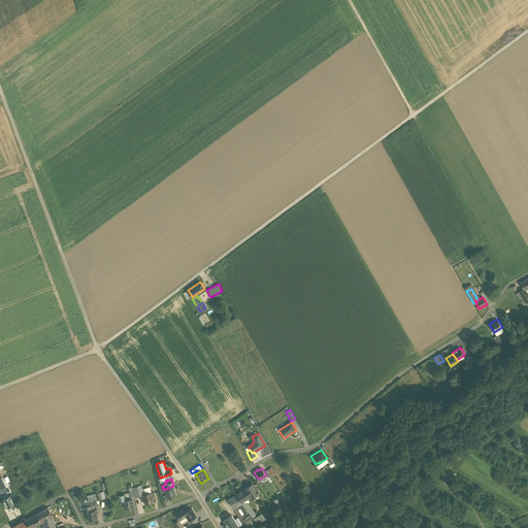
[(254,485),(246,488),(250,493),(253,497),(256,495),(256,494),(259,492),(257,489),(254,485)]
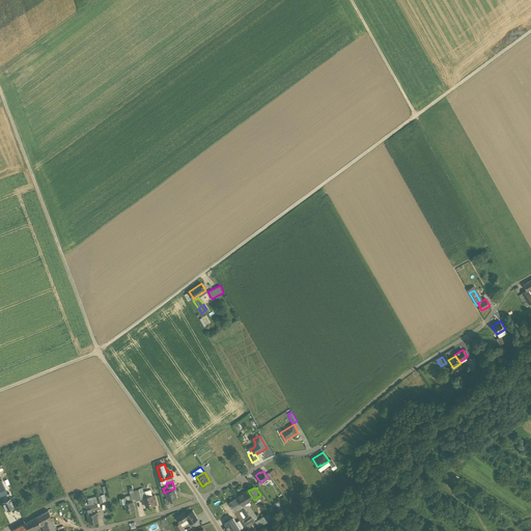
[(174,488),(166,492),(168,497),(168,500),(176,497),(174,488)]
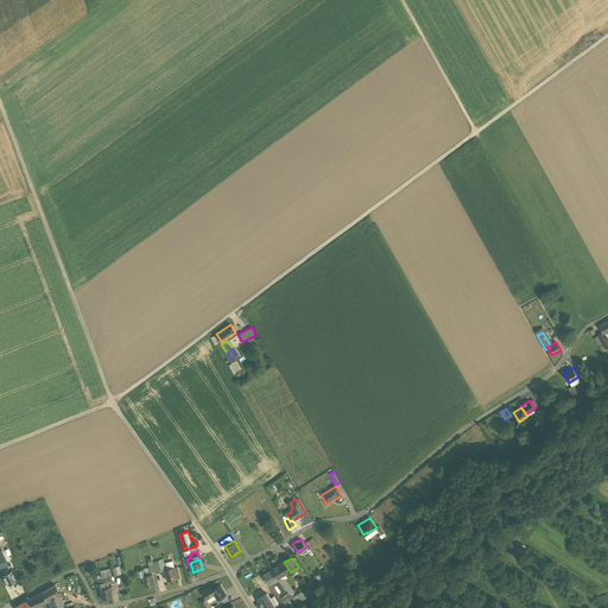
[(284,561),(272,569),(272,570),(278,578),(279,577),(285,574),(284,571),(287,569),(287,568),(284,562),(284,561)]
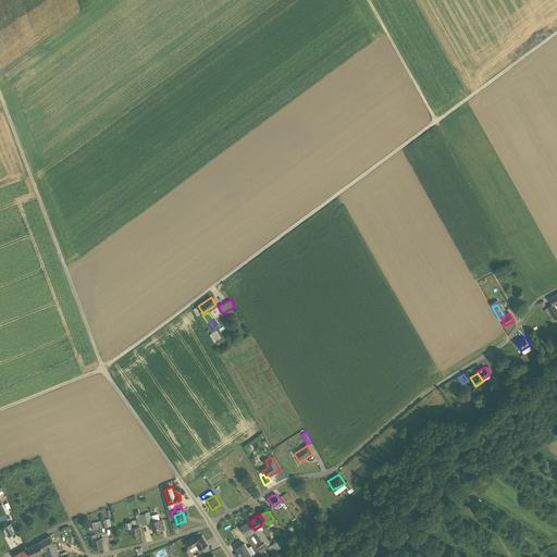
[(8,517),(3,519),(5,522),(7,524),(2,527),(7,535),(15,531),(8,517)]
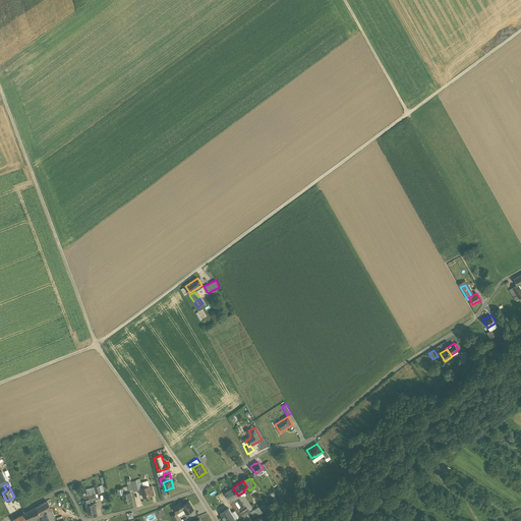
[(145,486),(141,487),(141,488),(143,497),(154,495),(152,484),(145,486)]
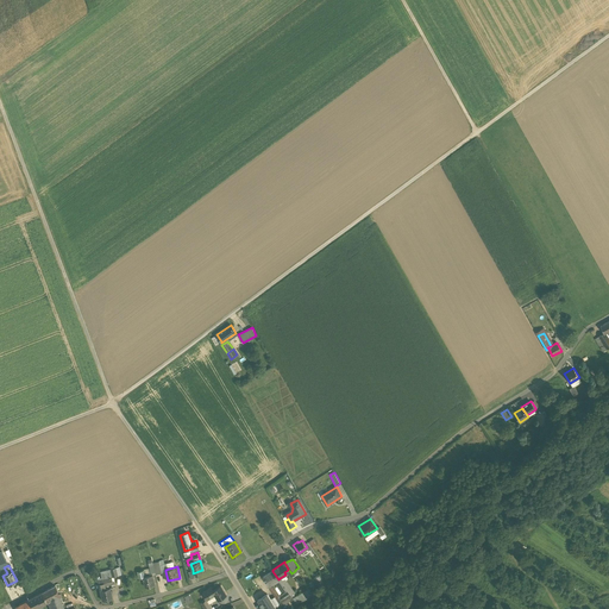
[(111,569),(100,571),(101,578),(102,578),(104,584),(111,583),(114,582),(113,581),(112,581),(111,577),(112,576),(111,569)]
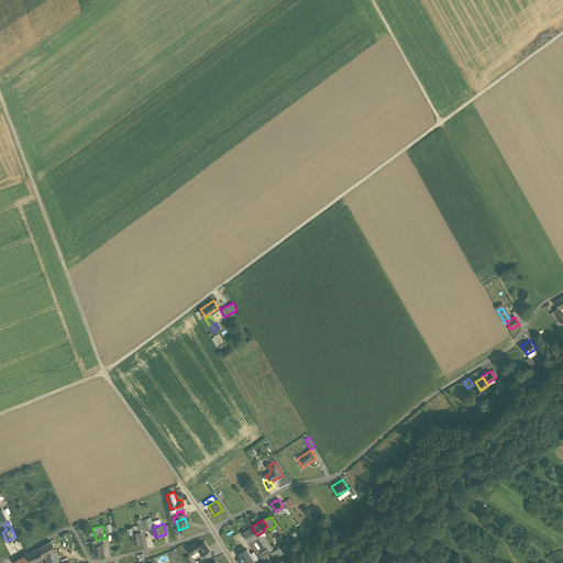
[(252,528),(243,533),(247,540),(252,539),(257,536),(252,528)]
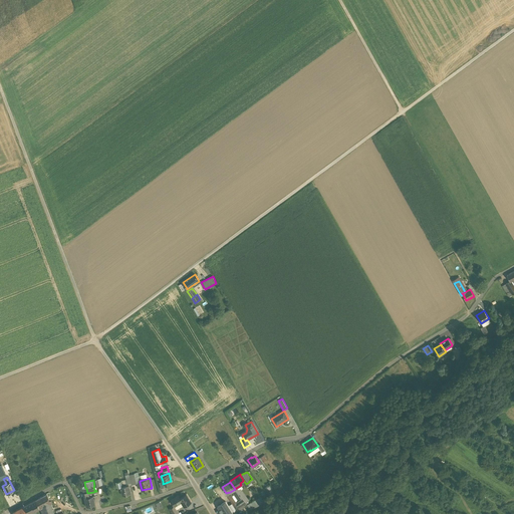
[(122,486),(120,486),(122,495),(131,493),(129,484),(122,486)]
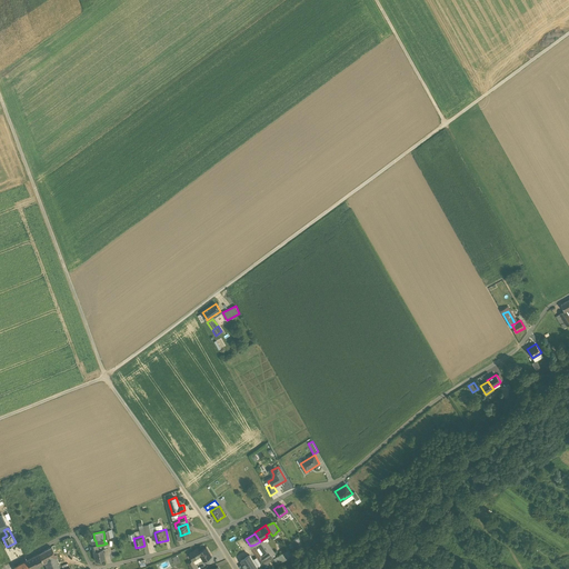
[(299,537),(291,541),(295,547),(302,542),(299,537)]
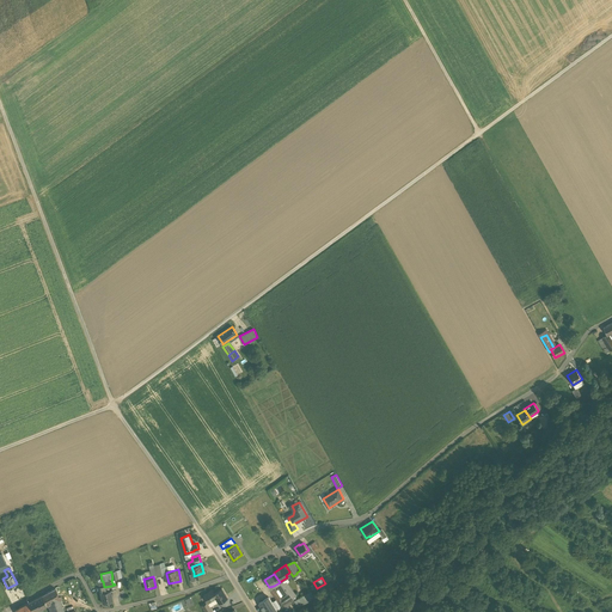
[(59,597),(55,588),(46,593),(49,603),(51,610),(62,605),(60,599),(61,599),(60,597),(59,597)]
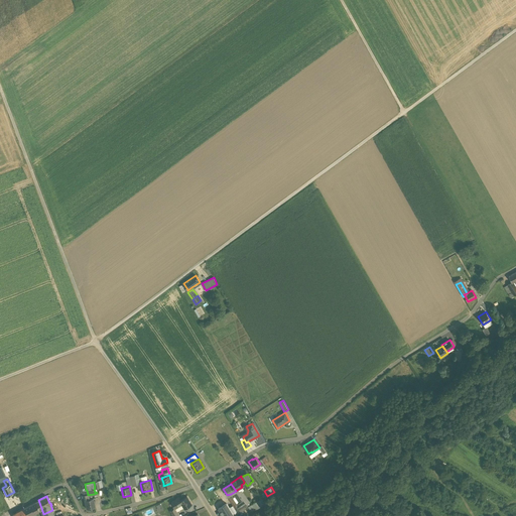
[(191,504),(187,496),(180,500),(181,503),(184,508),(191,504)]
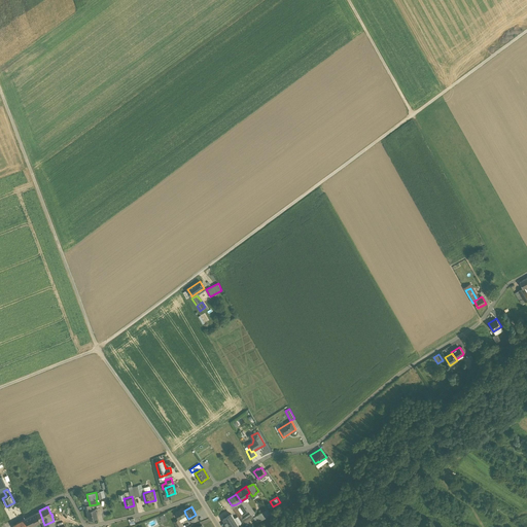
[(90,508),(85,510),(88,519),(97,517),(96,512),(97,512),(96,511),(95,511),(95,507),(90,508)]
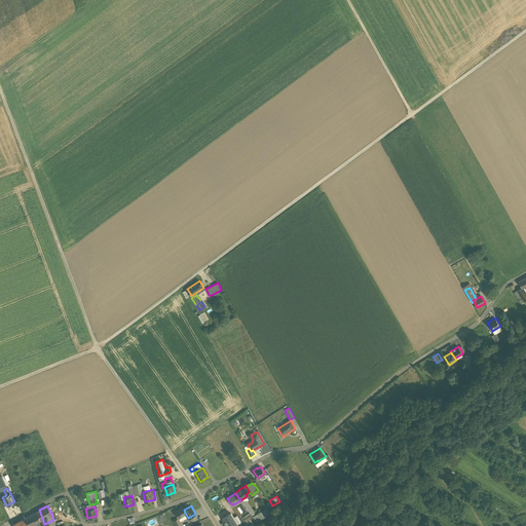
[(182,506),(175,512),(178,517),(179,518),(185,513),(184,510),(182,506)]
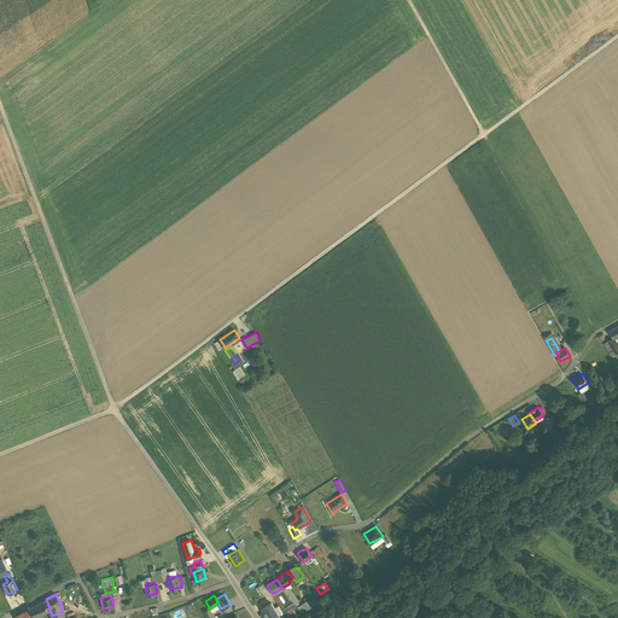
[(314,598),(305,602),(309,607),(318,602),(314,598)]
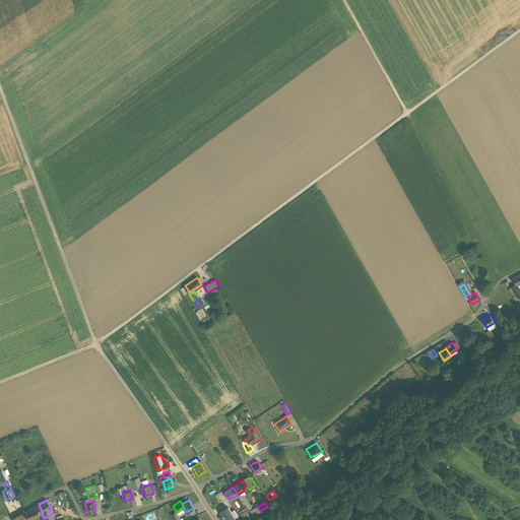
[(39,504),(23,512),(27,519),(28,519),(30,519),(38,516),(39,515),(39,514),(39,513),(42,512),(39,504)]
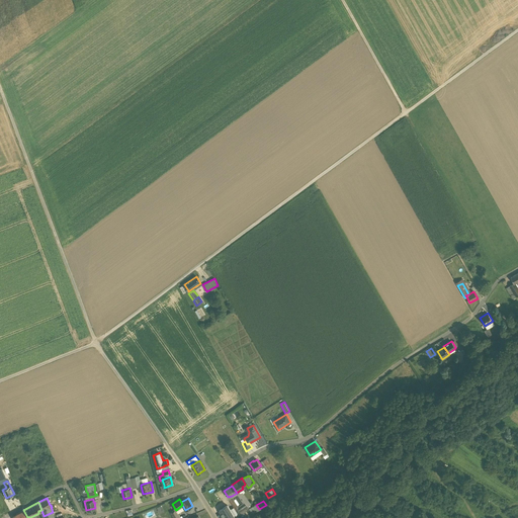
[(238,506),(235,508),(236,509),(238,512),(248,506),(244,502),(238,506)]
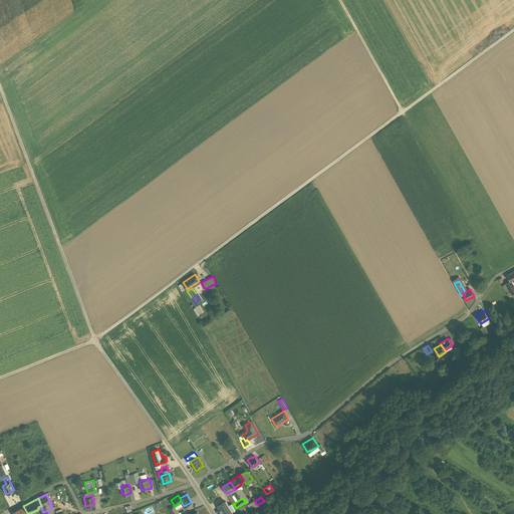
[(230,508),(226,501),(218,506),(221,511),(219,513),(222,513),(224,513),(225,513),(232,513),(233,513),(230,508)]
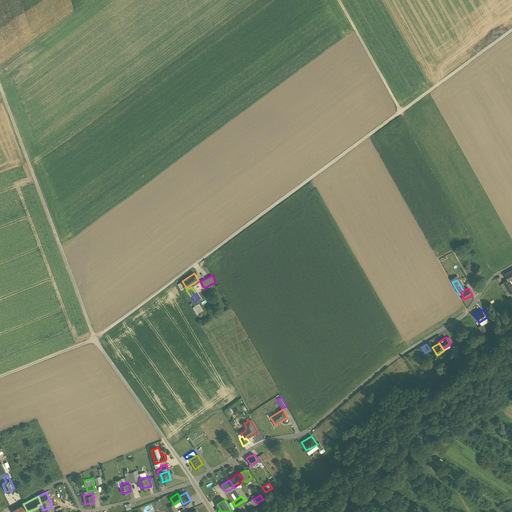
[(253,499),(247,502),(247,504),(249,507),(256,503),(253,499)]
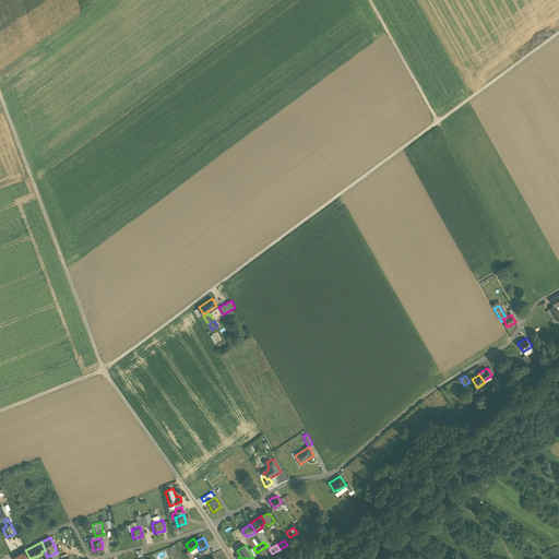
[(268,546),(257,552),(259,556),(268,550),(268,551),(270,550),(270,548),(268,546)]
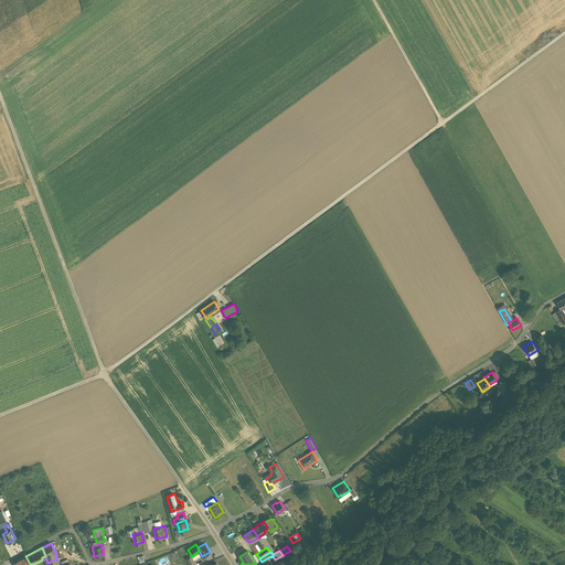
[(191,555),(185,558),(190,564),(191,564),(195,563),(191,555)]
